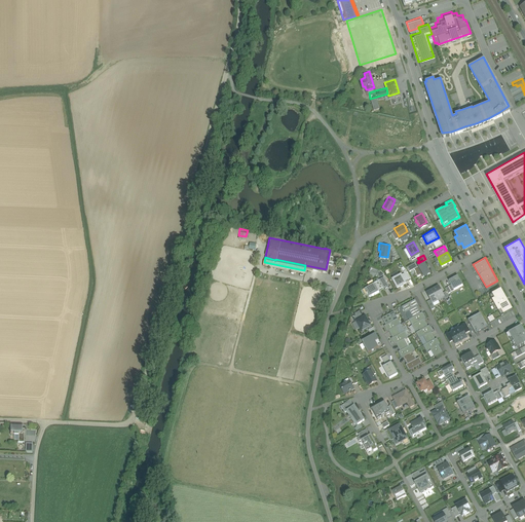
[(409,268),(412,266),(413,266),(417,264),(414,260),(406,264),(409,268)]
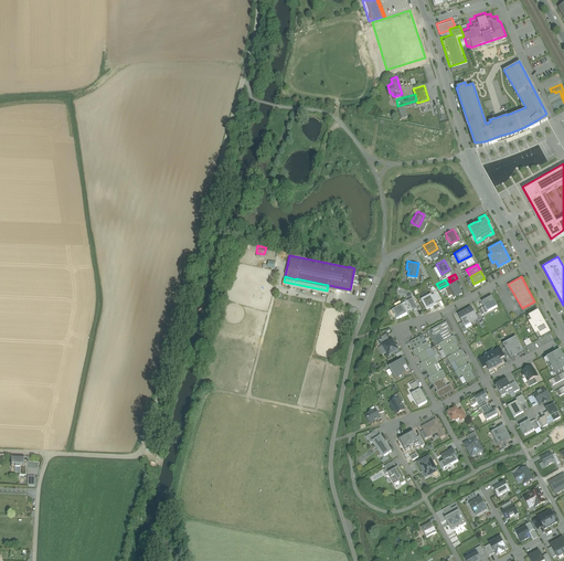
[(461,290),(455,279),(448,284),(444,286),(446,289),(445,289),(447,295),(450,293),(453,295),(461,290)]
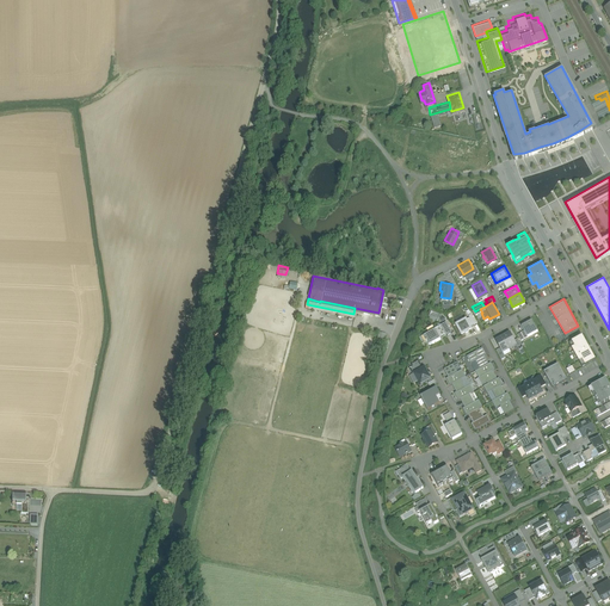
[(466,315),(455,321),(461,332),(463,329),(464,331),(468,329),(467,328),(472,326),(470,323),(466,315)]
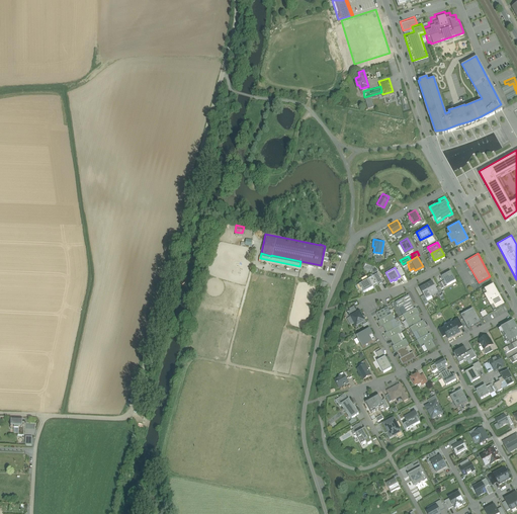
[(450,268),(441,273),(443,277),(446,283),(455,278),(450,268)]
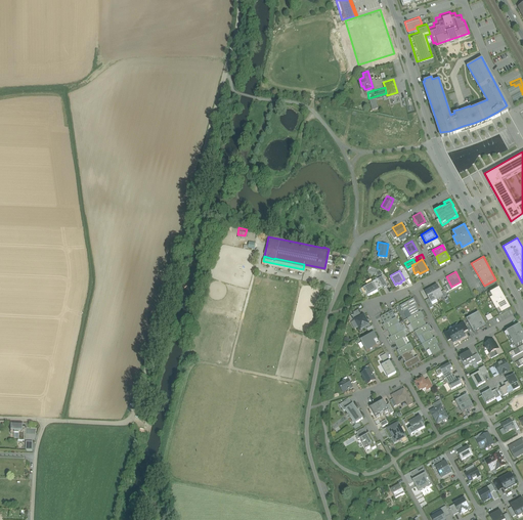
[(382,273),(373,278),(377,288),(387,283),(382,273)]
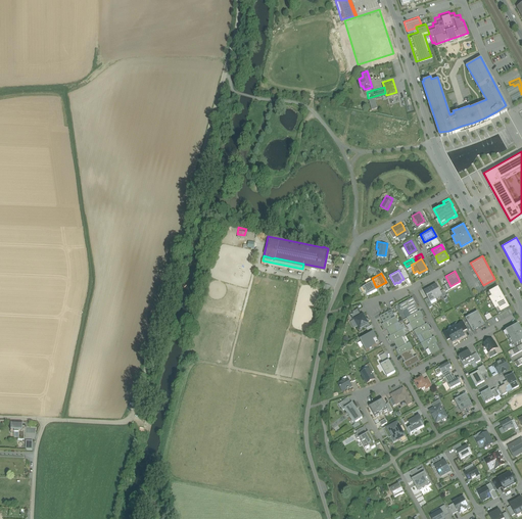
[(366,281),(362,284),(366,292),(376,287),(372,278),(370,275),(364,279),(366,281)]
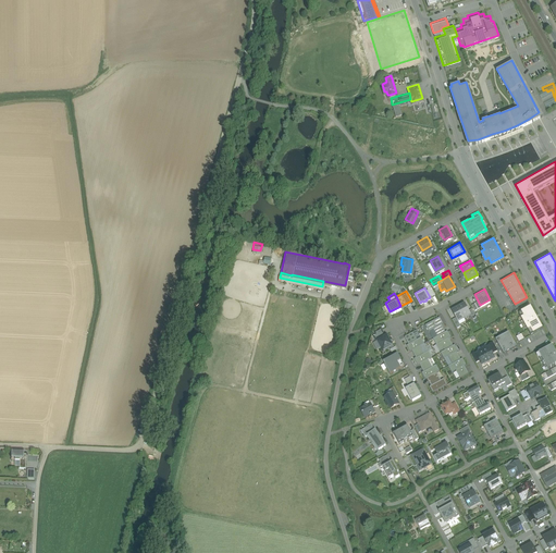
[(468,308),(464,300),(457,304),(464,315),(470,311),(468,308)]
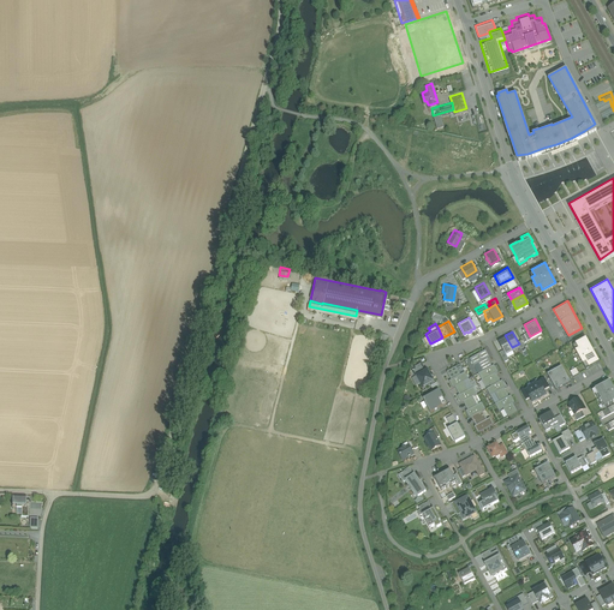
[(512,347),(505,335),(498,339),(502,347),(505,351),(512,347)]
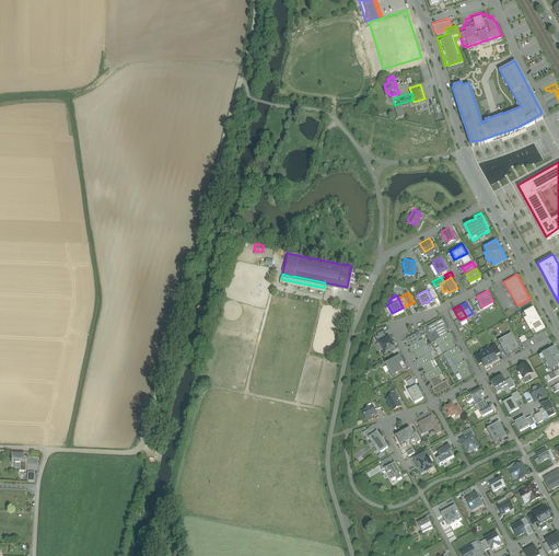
[(533,305),(521,312),(533,334),(545,327),(533,305)]
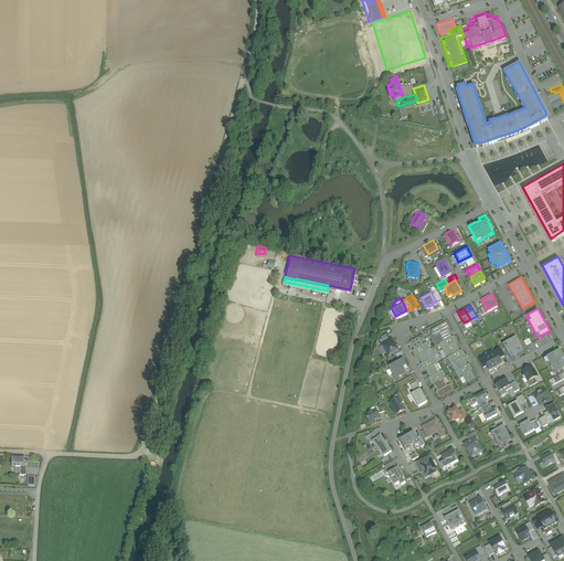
[(445,318),(431,327),(434,332),(438,330),(443,338),(451,334),(447,326),(448,325),(445,318)]
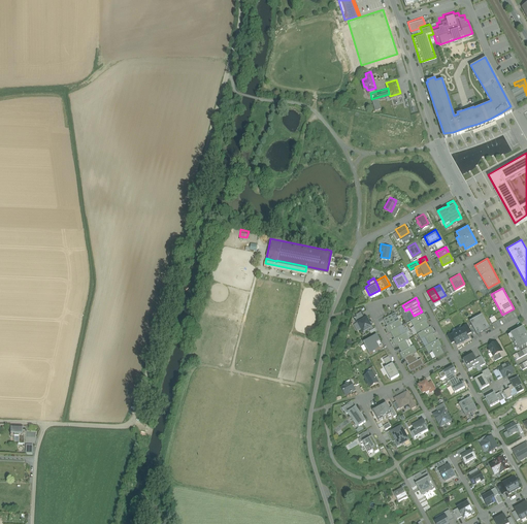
[(356,320),(357,319),(364,316),(360,308),(355,312),(356,314),(353,315),(356,320)]
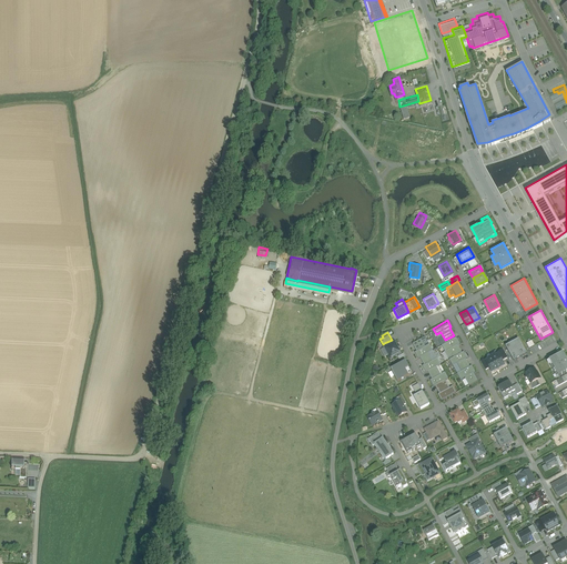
[(441,342),(448,355),(452,353),(451,351),(459,345),(457,342),(458,341),(455,334),(454,335),(445,340),(441,342)]
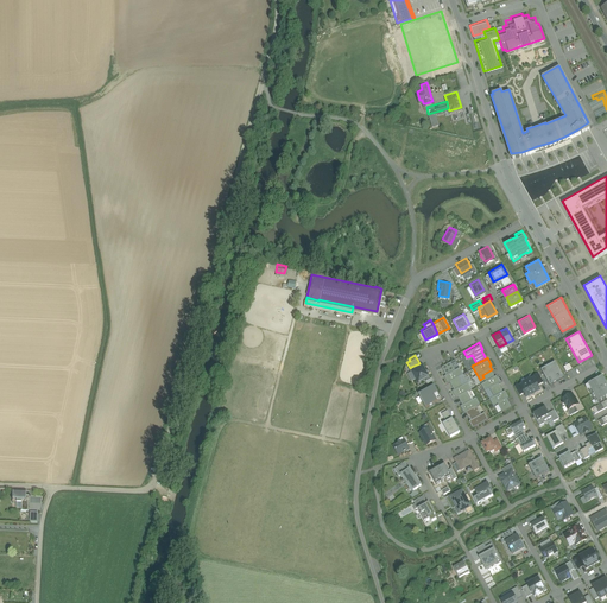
[(441,363),(443,368),(446,372),(443,373),(447,380),(449,379),(457,374),(462,372),(459,365),(454,367),(449,359),(441,363)]
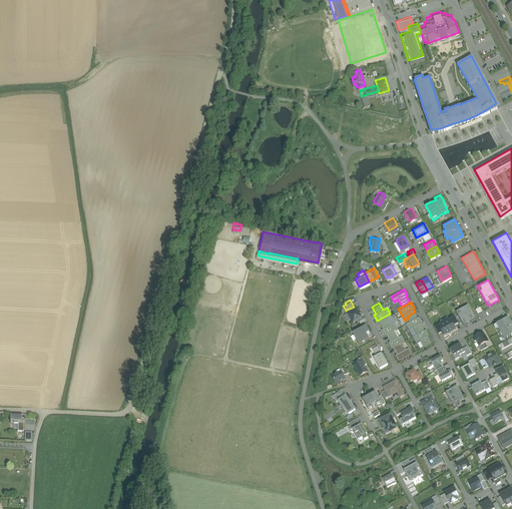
[(468,303),(463,306),(470,319),(475,316),(468,303)]
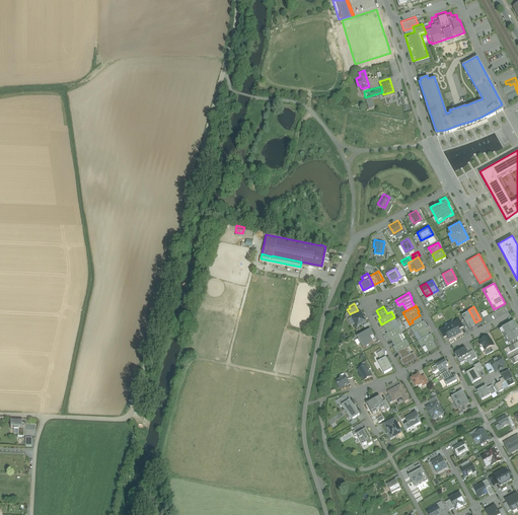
[(356,324),(366,319),(360,308),(358,310),(351,313),(356,324)]
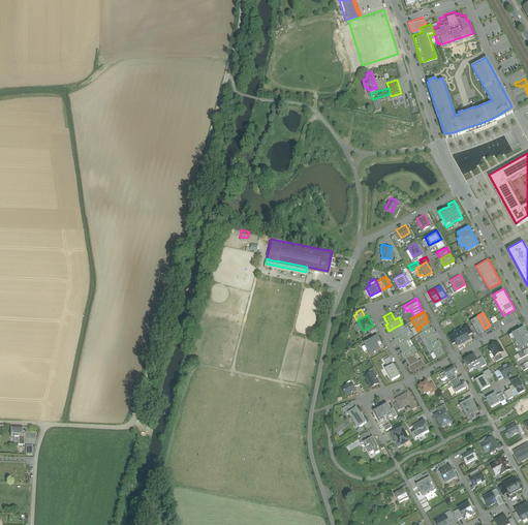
[(485,329),(477,315),(470,319),(477,333),(485,329)]
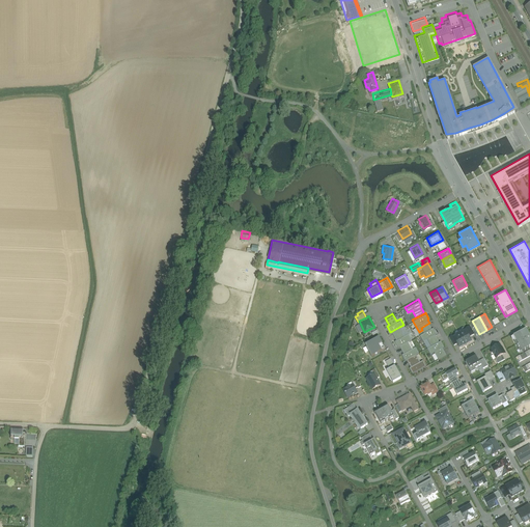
[(465,329),(468,334),(473,331),(469,323),(464,326),(465,329)]
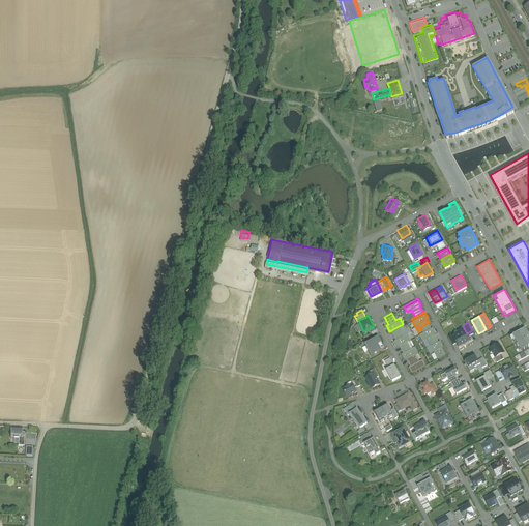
[(421,339),(425,337),(430,343),(438,339),(434,331),(435,330),(432,325),(431,326),(422,330),(418,332),(421,339)]
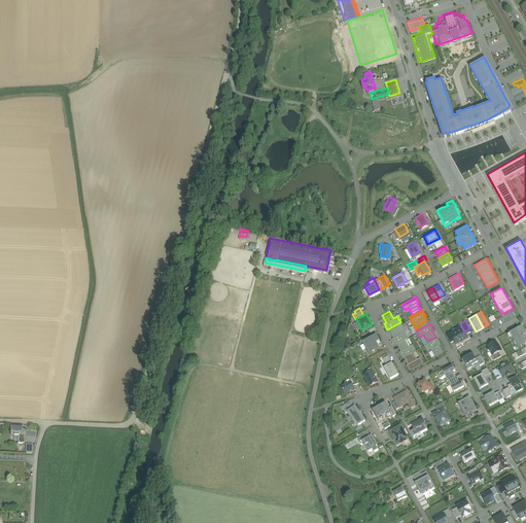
[(525,330),(522,323),(509,330),(518,346),(525,341),(525,330)]
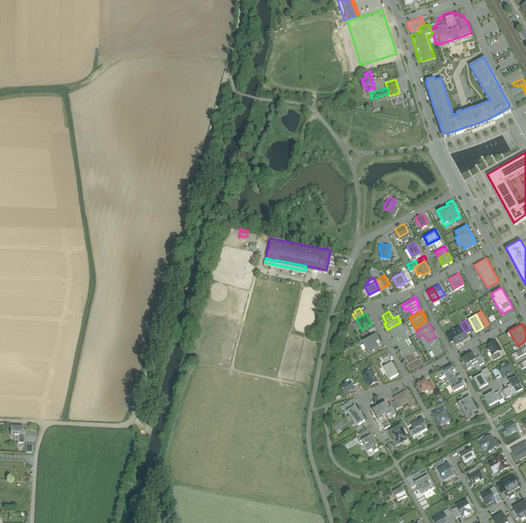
[(396,324),(389,328),(392,336),(391,337),(394,343),(396,342),(404,337),(407,336),(408,335),(405,329),(400,332),(396,324)]
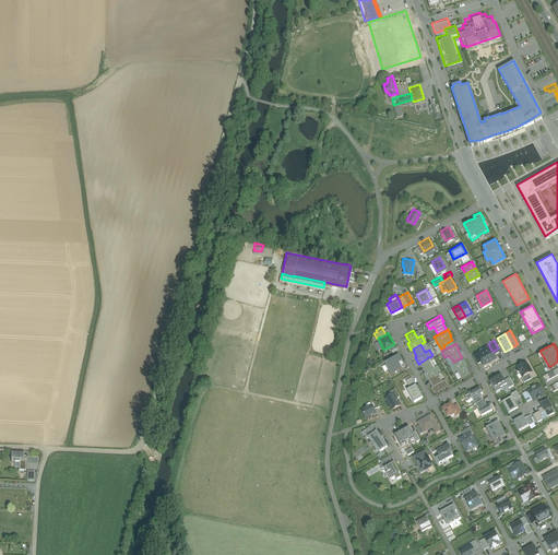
[(486,345),(483,347),(489,361),(496,357),(493,352),(489,346),(487,347),(486,345)]
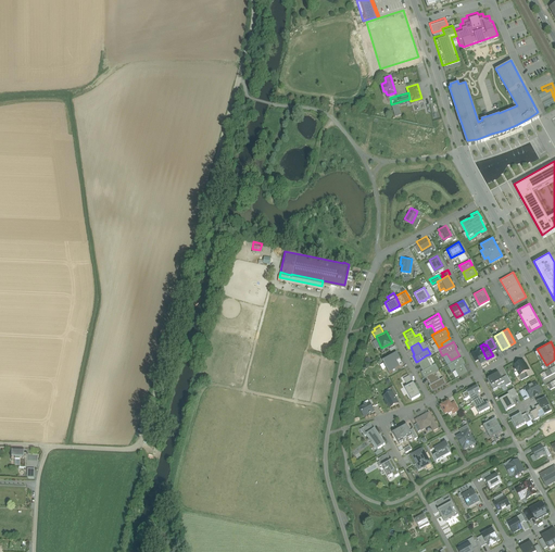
[(477,350),(475,351),(478,356),(481,361),(487,359),(480,346),(476,348),(477,350)]
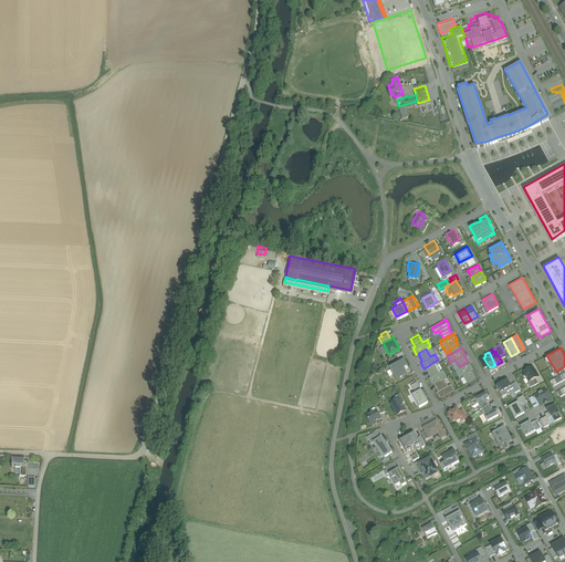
[(403,354),(387,363),(397,380),(411,371),(403,354)]
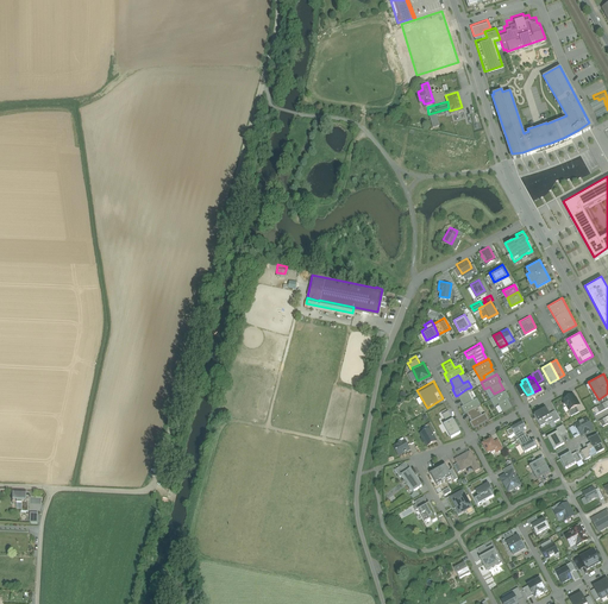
[(519,392),(524,390),(520,384),(519,381),(514,383),(519,392)]
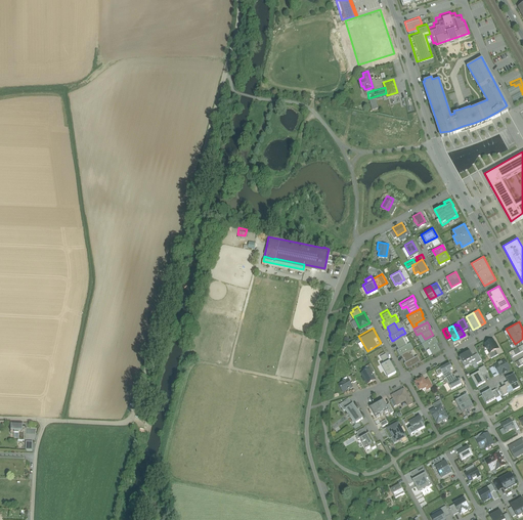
[(425,339),(421,342),(424,347),(428,345),(432,352),(439,348),(436,341),(437,340),(434,334),(433,335),(425,339)]
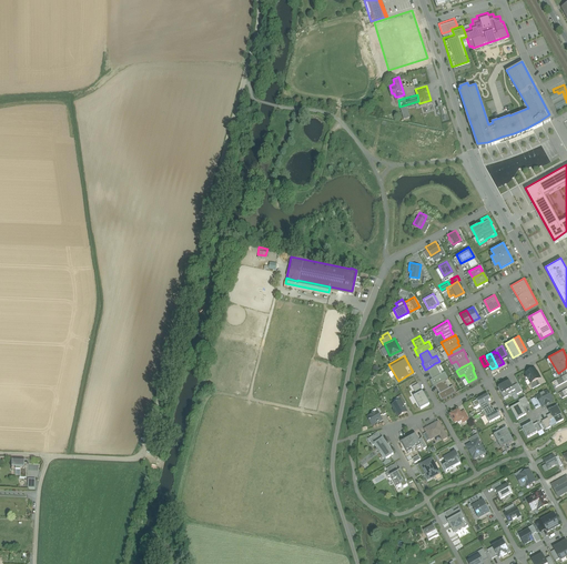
[(427,369),(432,376),(429,376),(433,383),(434,382),(445,376),(447,375),(444,369),(443,370),(439,371),(435,363),(427,369)]
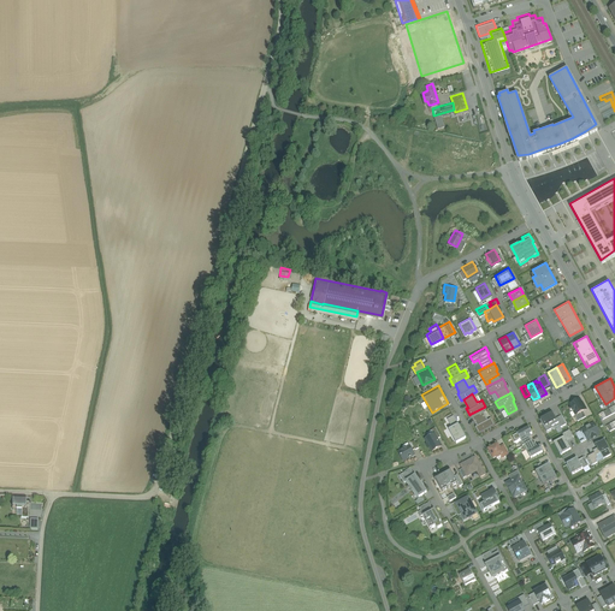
[(579,396),(569,401),(571,404),(569,407),(573,408),(574,411),(583,408),(586,407),(583,401),(581,401),(579,396)]
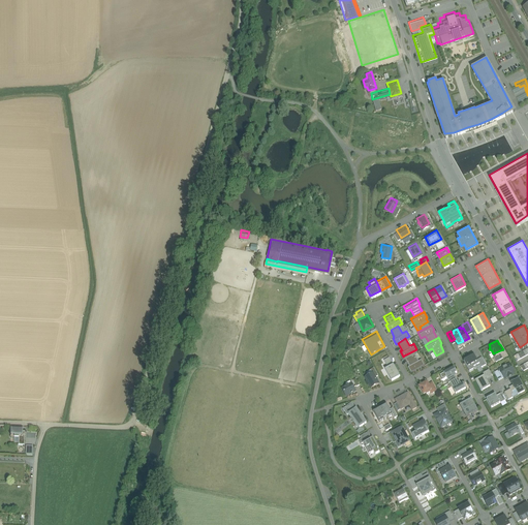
[(527,344),(515,352),(517,358),(527,350),(527,344)]
